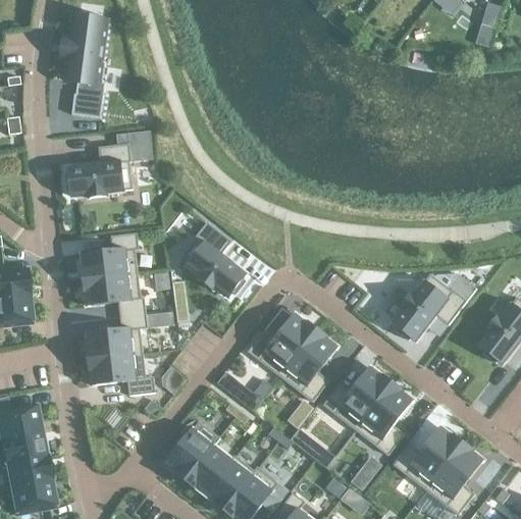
[(487,1),(480,22),(495,27),(501,5),(487,1)]
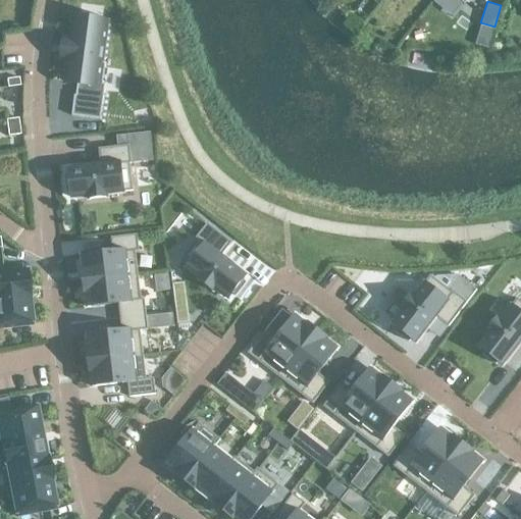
[(63,35),(60,58),(67,59),(64,80),(74,81),(70,113),(100,117),(105,82),(102,81),(105,60),(101,59),(106,20),(72,15),(70,36),(63,35)]
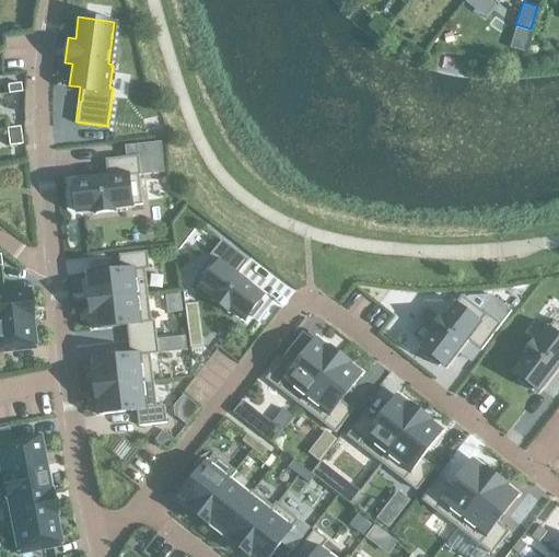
[(19,80),(6,82),(7,91),(20,90),(19,80)]
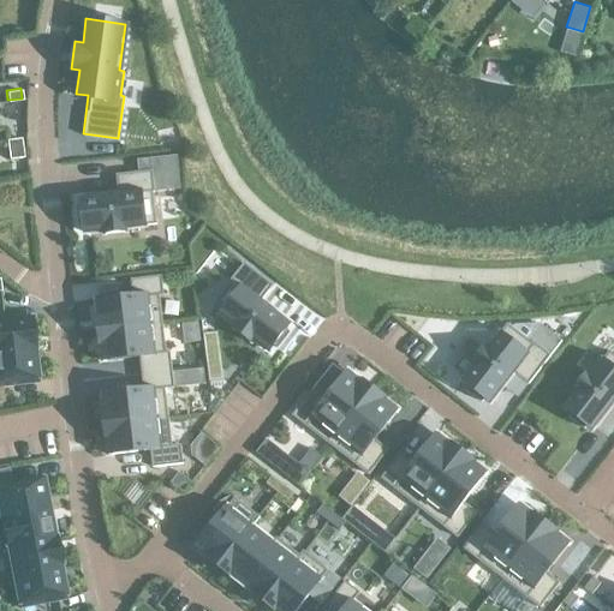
[(19,136),(5,138),(6,148),(22,145),(19,136)]
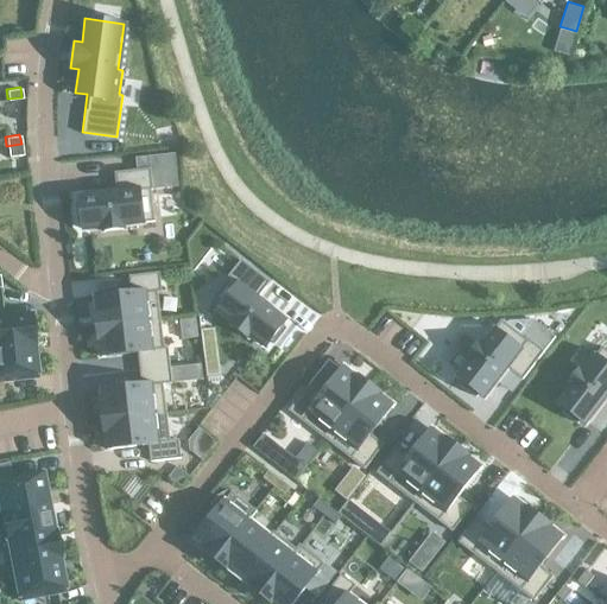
[(21,144),(6,146),(7,156),(23,153),(21,144)]
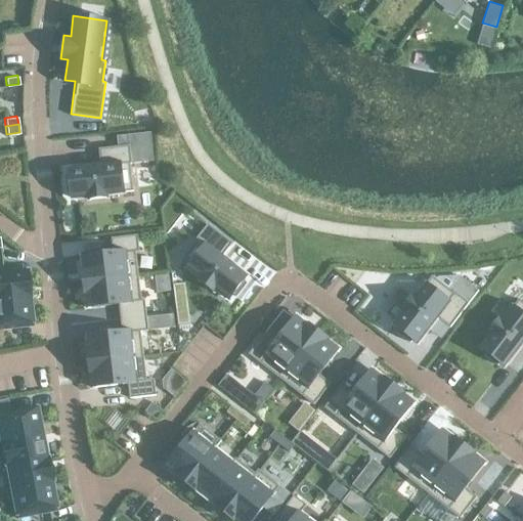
[(149,131),(128,133),(129,143),(151,140),(149,131)]
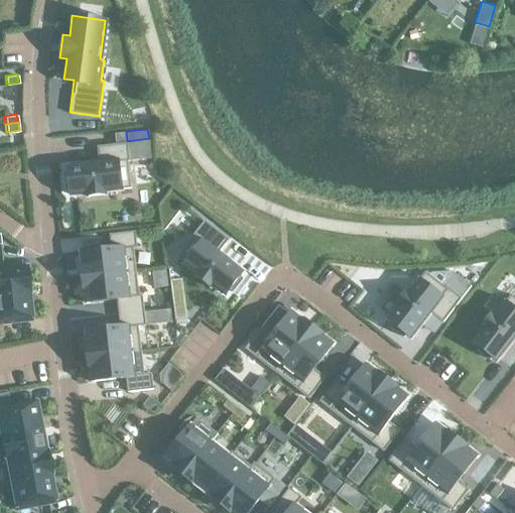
[(98,160),(66,163),(69,194),(86,191),(87,196),(106,194),(106,189),(131,186),(128,159),(129,159),(127,141),(97,144),(98,160)]
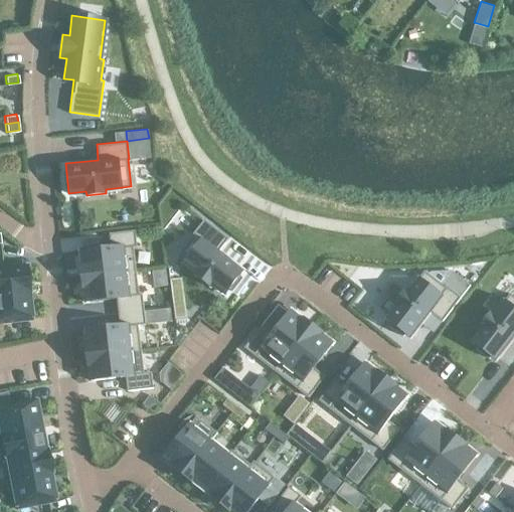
[(193,233),(177,254),(196,271),(194,274),(209,286),(212,283),(225,293),(229,288),(231,290),(242,277),(239,274),(243,269),(218,249),(227,237),(203,218),(192,232),(193,233)]
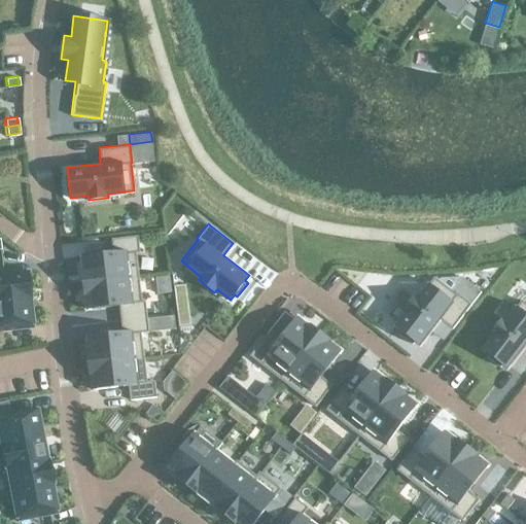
[(82,269),(80,269),(82,282),(139,275),(136,251),(139,250),(138,234),(111,237),(112,251),(81,254),(82,269)]
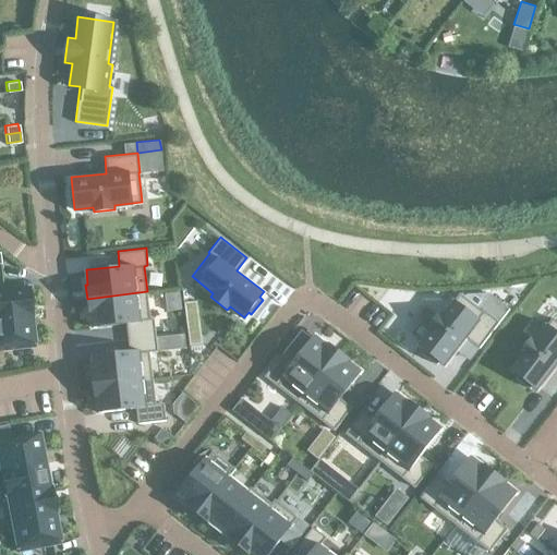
[(0,317),(31,314),(27,286),(0,289),(0,317)]
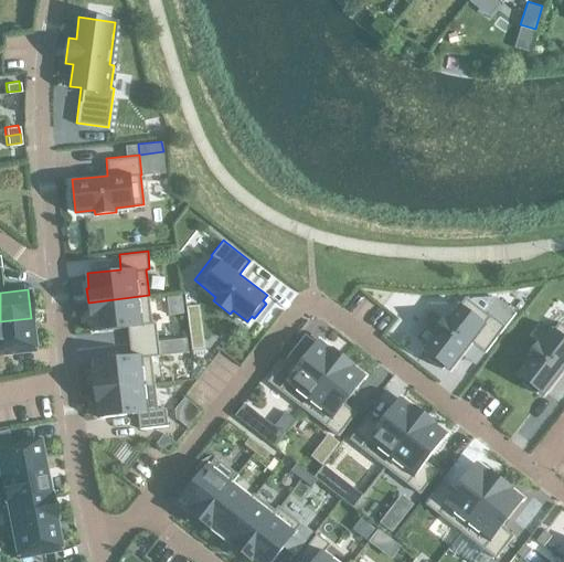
[(149,295),(88,303),(89,316),(92,316),(94,331),(127,327),(129,341),(158,338),(156,321),(151,321),(149,295)]
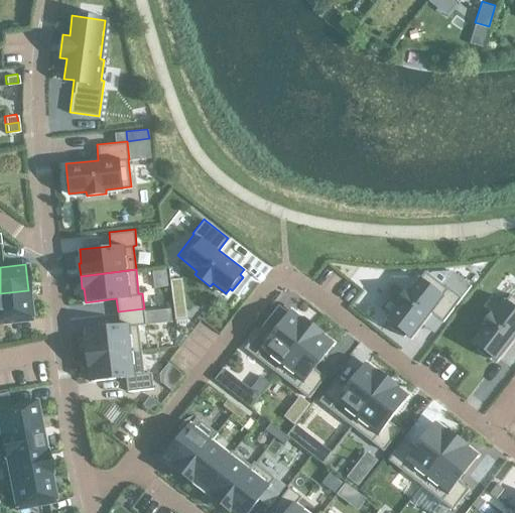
[(387,296),(380,306),(390,314),(387,317),(392,322),(389,325),(403,336),(405,332),(409,335),(429,310),(442,321),(471,284),(457,273),(445,286),(441,282),(424,269),(408,290),(406,288),(396,302),(387,296)]
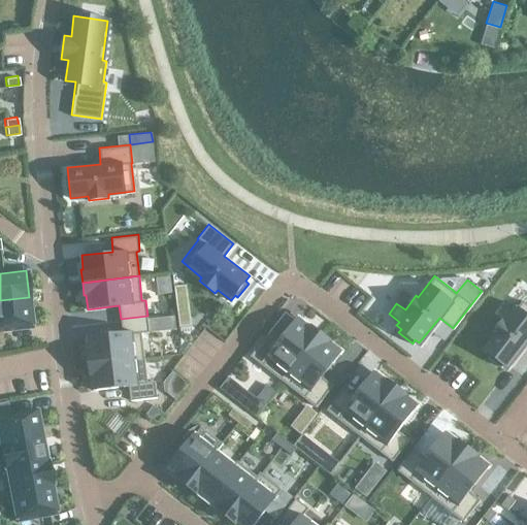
[(29,297),(0,300),(0,341),(0,327),(31,324),(29,297)]
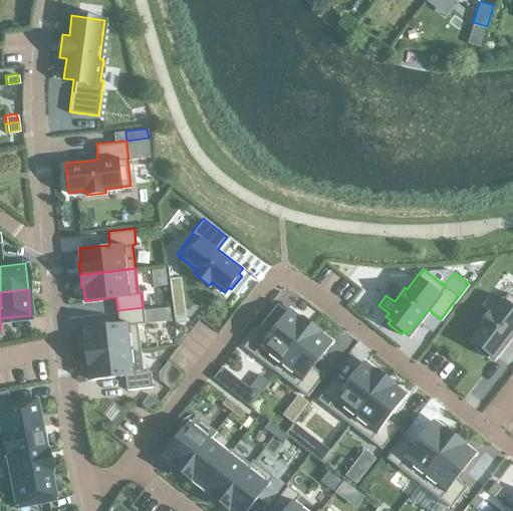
[(482,325),(472,338),(476,341),(473,345),(487,356),(490,352),(494,355),(512,331),(512,289),(510,293),(508,291),(492,312),(490,310),(479,323),(482,325)]
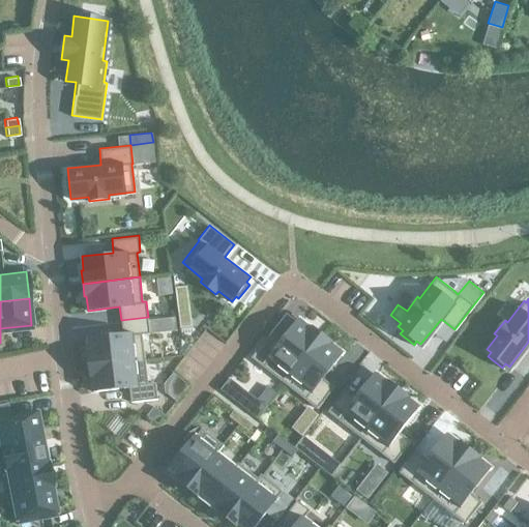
[(88,351),(86,351),(88,364),(145,357),(142,333),(149,332),(148,317),(121,320),(122,332),(87,337),(88,351)]
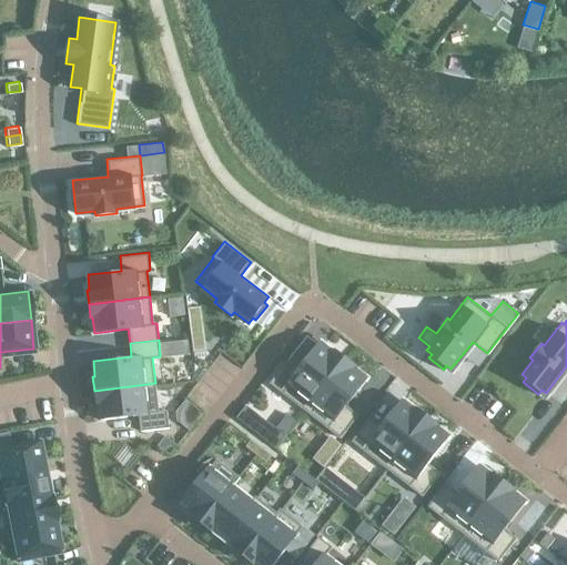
[(286,359),(269,382),(304,410),(345,356),(333,347),(332,350),(321,340),(299,367),(286,359)]
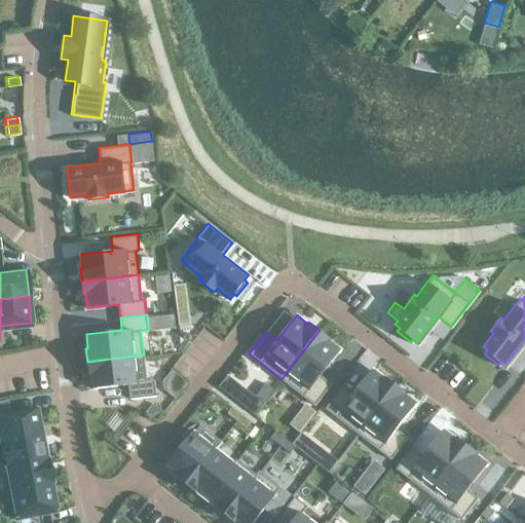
[(320,330),(282,379),(314,405),(331,382),(320,374),(339,348),(327,338),(328,337),(320,330)]
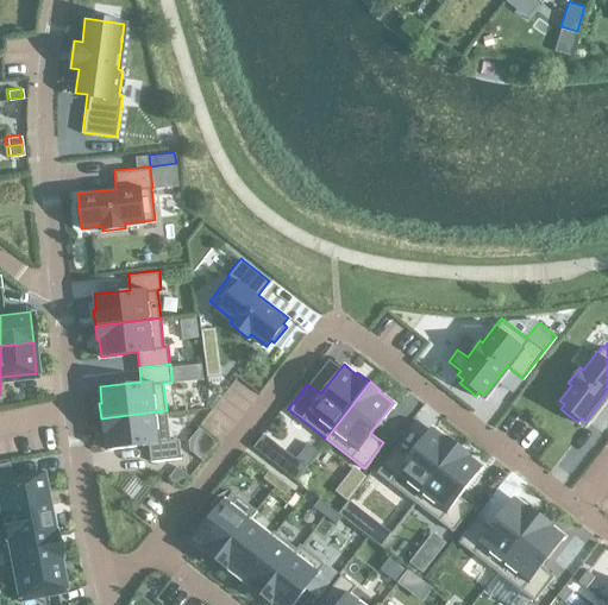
[(167,410),(101,418),(102,434),(105,433),(107,449),(148,445),(150,460),(181,457),(179,438),(169,439),(167,410)]
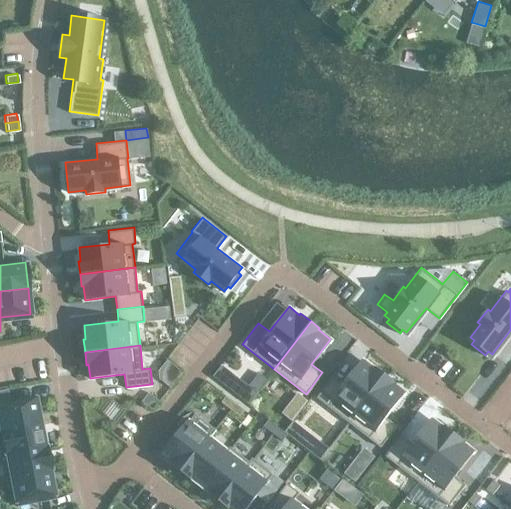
[(332,375),(316,396),(348,421),(385,374),(374,366),(373,367),(362,358),(343,384),(332,375)]
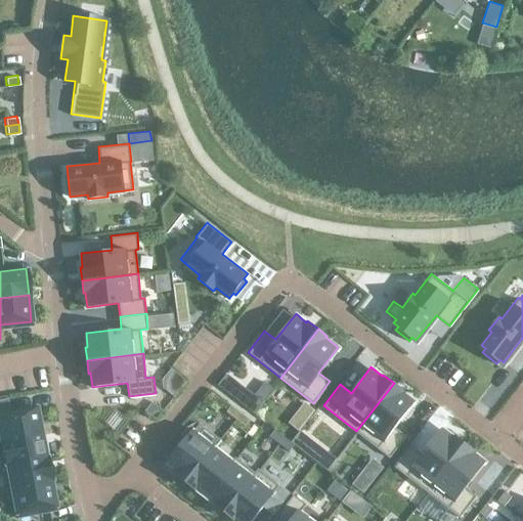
[(226,372),(217,383),(254,411),(263,399),(226,372)]
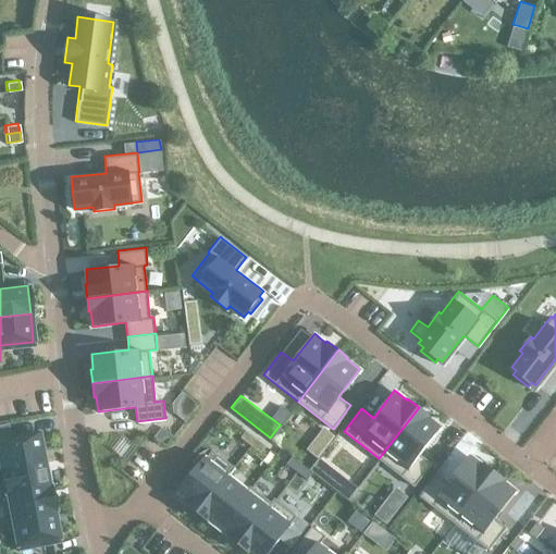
[(419,407),(379,458),(414,485),(431,463),(419,453),(440,426),(429,417),(430,416),(419,407)]
